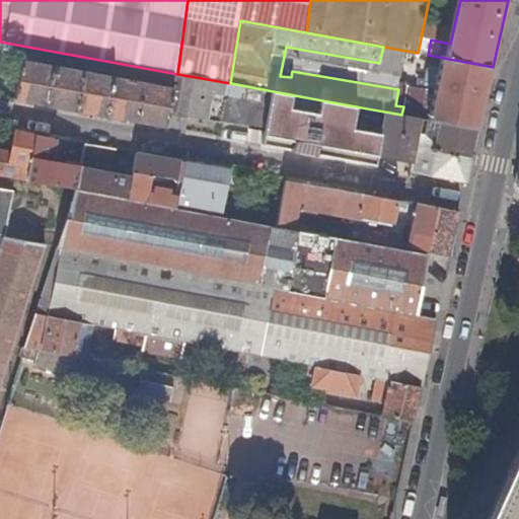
[(424,119),(478,129),(493,67),(444,58),(441,68),(433,67),(430,69),(427,80),(429,80),(428,83),(439,85),(437,91),(434,109),(433,115),(425,113),(424,119)]
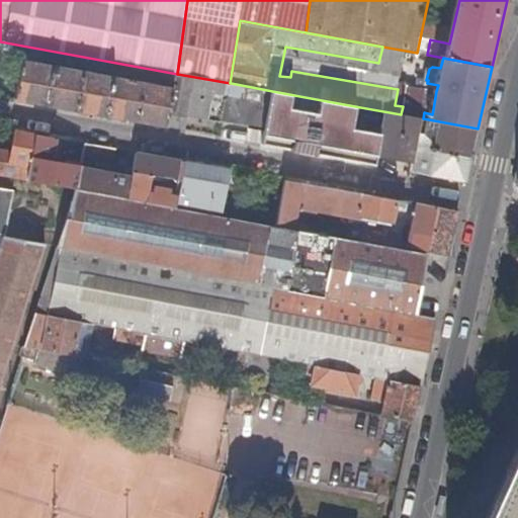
[(24,62),(16,100),(168,125),(170,112),(174,88),(24,62)]
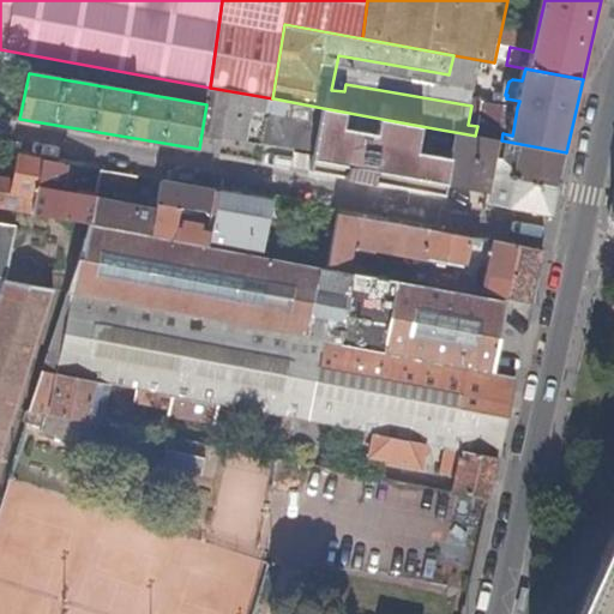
[(206,104),(202,133),(224,138),(244,142),(244,143),(314,156),(323,109),(323,108),(274,98),(271,113),(250,109),(252,95),(210,88),(206,104)]
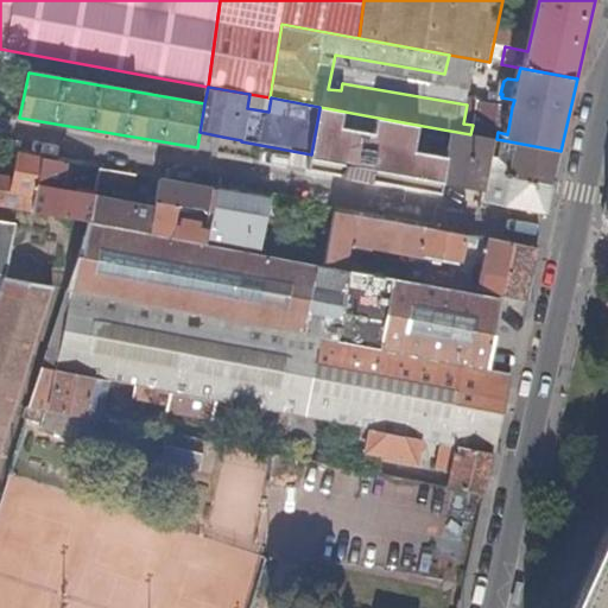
[(477,100),(474,121),(492,125),(495,103),(477,100)]
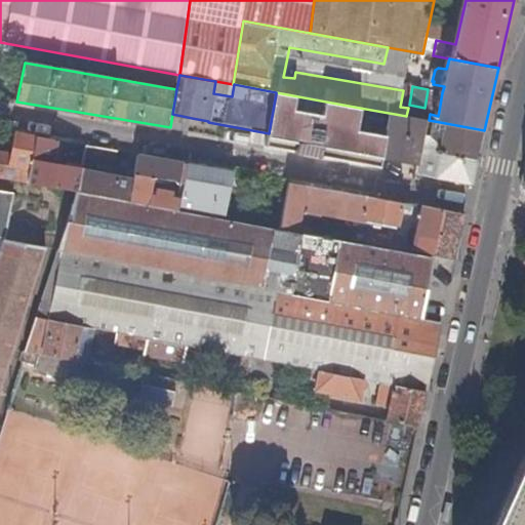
[(425,108),(439,111),(442,92),(428,89),(425,108)]
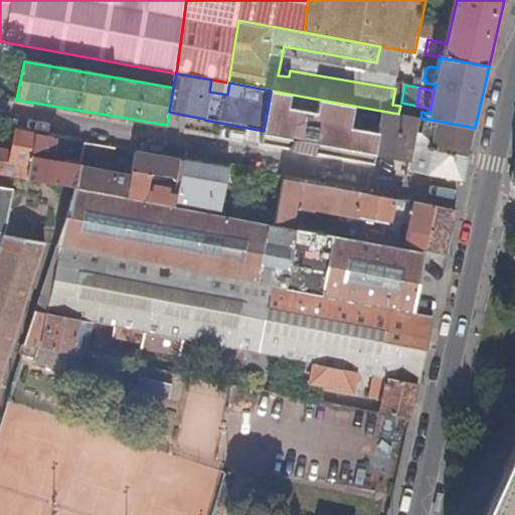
[(271,92),(264,131),(340,144),(347,106),(271,92)]
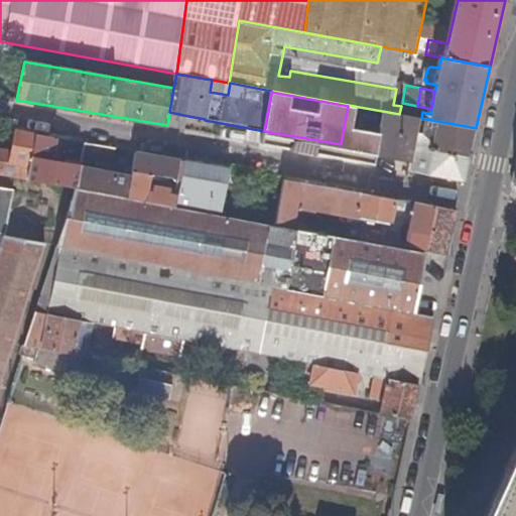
[(399,114),(421,118),(422,112),(430,114),(431,109),(417,106),(402,103),(401,106),(399,114)]
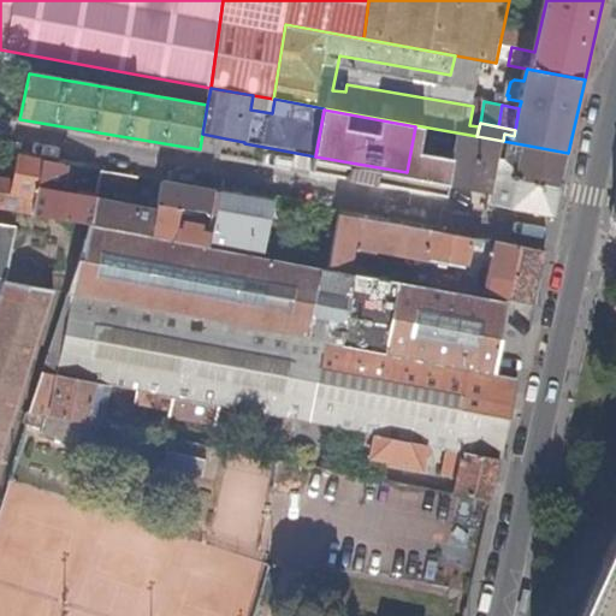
[(415,126),(407,172),(403,188),(448,196),(450,187),(491,194),(498,165),(515,169),(523,166),(522,175),(515,173),(510,194),(505,194),(504,200),(515,202),(514,209),(554,217),(568,153),(503,141),(477,136),(415,125),(415,126)]
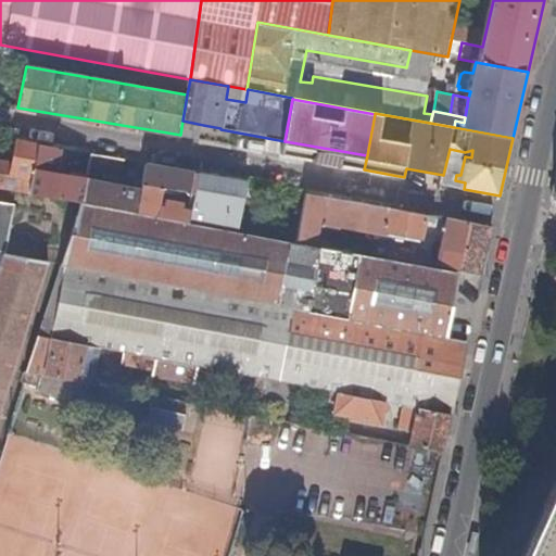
[(182,121),(180,135),(180,137),(201,140),(203,125),(182,121)]
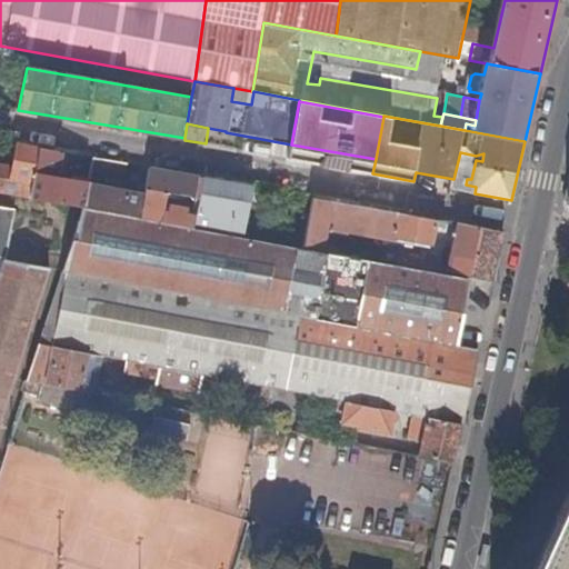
[(0,193),(31,199),(36,175),(38,163),(40,156),(41,149),(33,148),(30,171),(0,166),(0,193)]
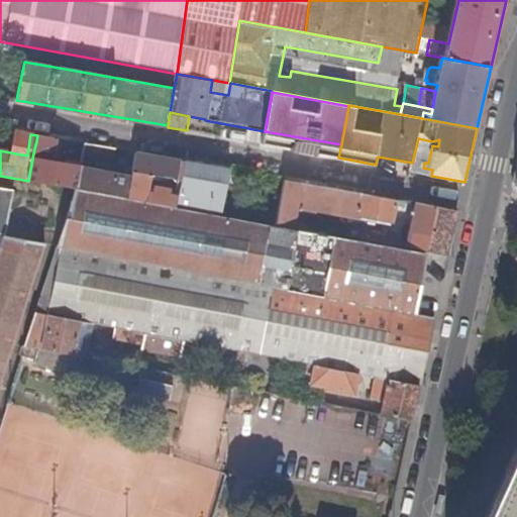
[(82,169),(78,190),(127,199),(133,170),(127,169),(125,177),(90,170),(92,161),(114,165),(117,150),(87,144),(83,169),(82,169)]
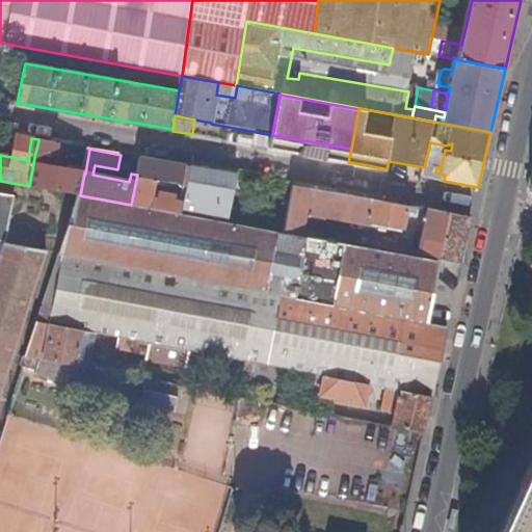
[(48,156),(35,153),(33,163),(46,165),(48,156)]
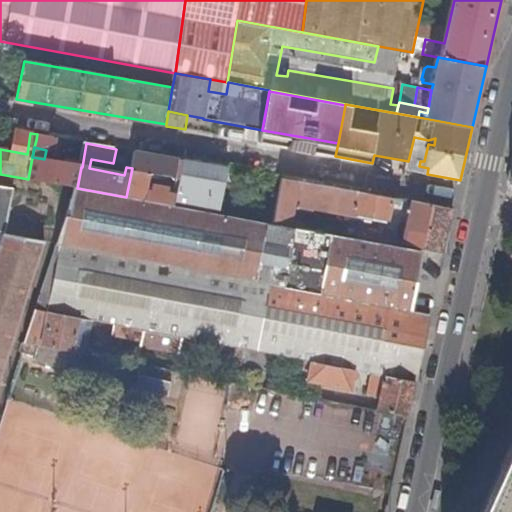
[(136,152),(132,168),(126,197),(151,201),(152,196),(147,195),(151,173),(176,178),(172,197),(177,199),(185,161),(136,152)]
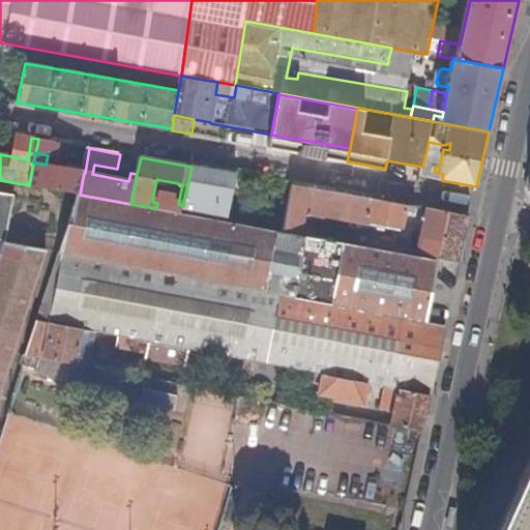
[(29,185),(78,195),(80,195),(84,173),(59,168),(60,163),(54,162),(53,167),(46,165),(33,163),(29,185)]
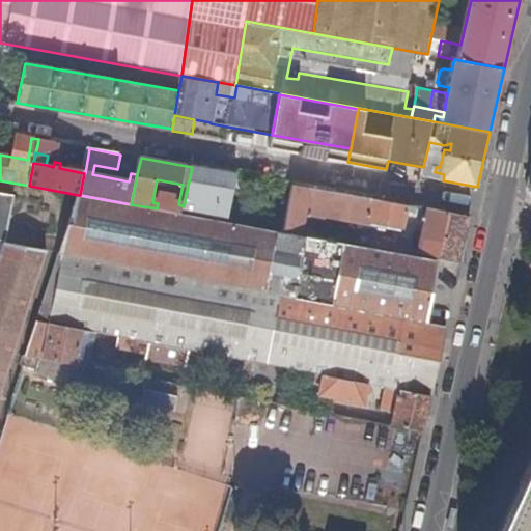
[(184,206),(183,214),(206,218),(215,177),(219,178),(221,172),(192,167),(184,206)]
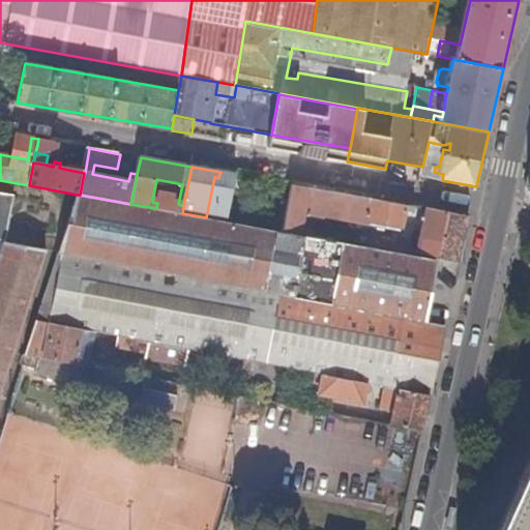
[(259,181),(253,212),(284,218),(290,187),(259,181)]
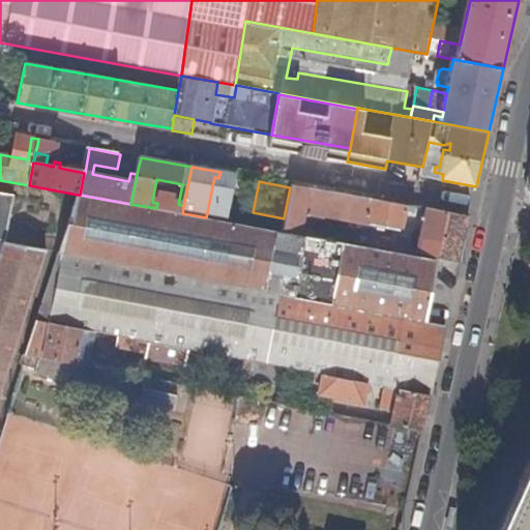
[(284,232),(318,238),(319,233),(302,230),(304,216),(308,216),(310,211),(319,212),(319,216),(371,225),(371,222),(402,227),(405,212),(413,213),(414,207),(407,206),(293,184),(284,232)]
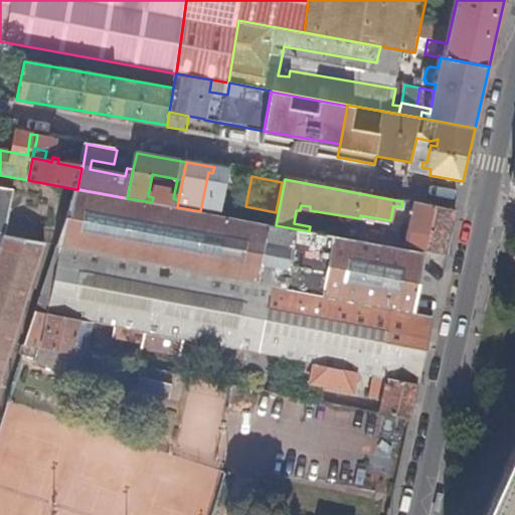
[(14,191),(0,188),(0,234),(5,235),(10,209),(14,191)]
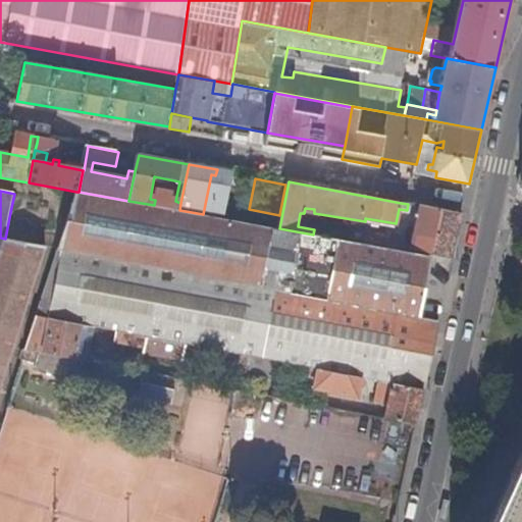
[(58,249),(419,317),(431,256),(399,250),(369,245),(313,235),(279,228),(203,214),(179,210),(154,205),(128,201),(79,192),(76,192),(58,249)]
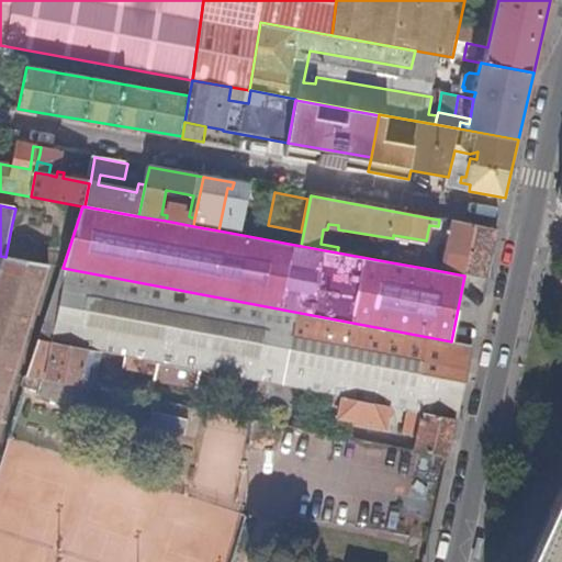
[(441,269),(487,280),(498,229),(451,220),(448,220),(446,231),(450,232),(441,269)]
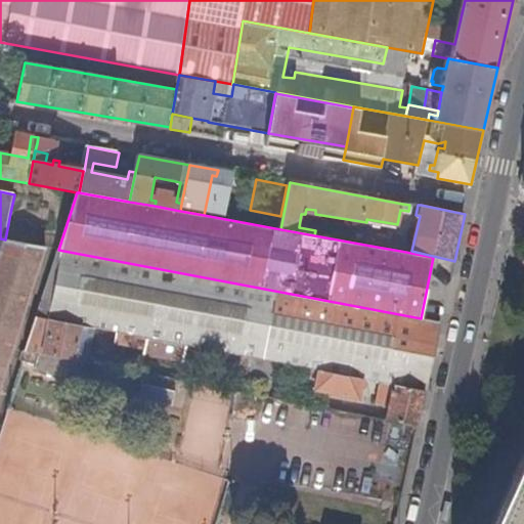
[(38,218),(10,213),(5,239),(34,246),(38,218)]
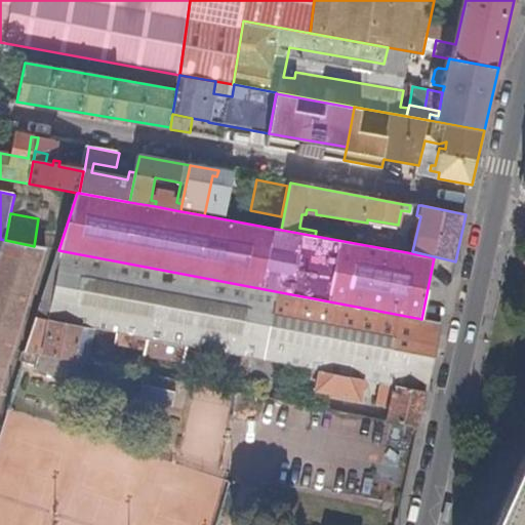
[(371,246),(401,251),(403,240),(373,235),(371,246)]
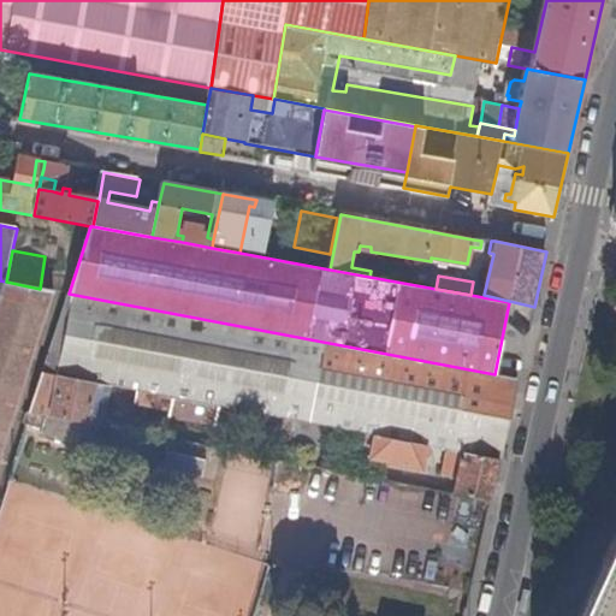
[(0,463),(55,291),(40,289),(6,282),(0,301),(0,463)]
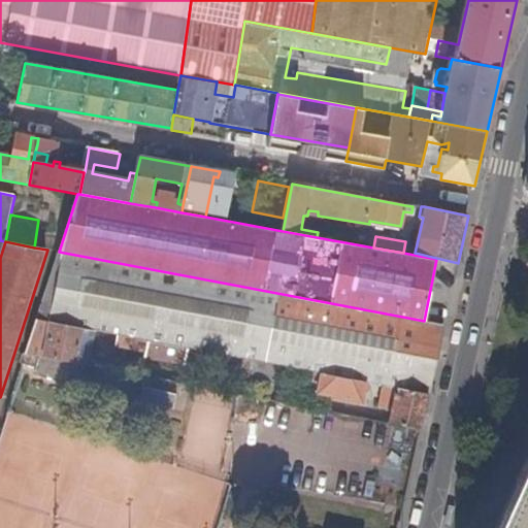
[(386,385),(429,394),(444,325),(424,321),(59,252),(38,319),(84,327),(119,334),(190,348),(221,354),(290,367),(308,370),(368,382),(386,385)]
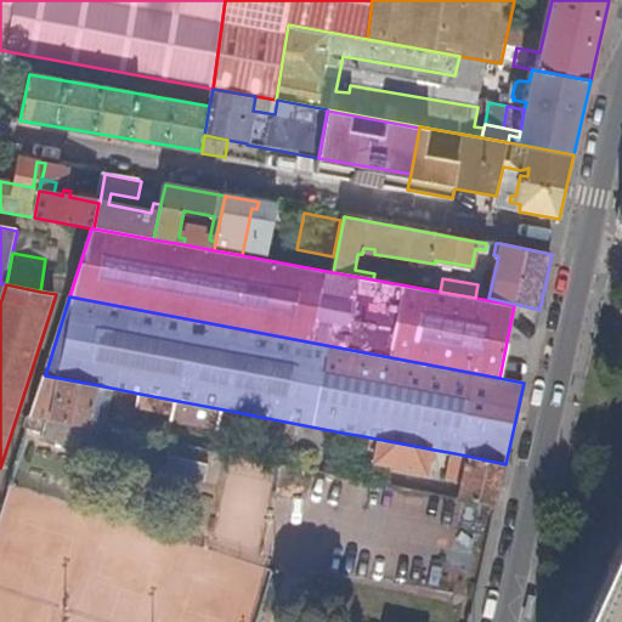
[(45,375),(32,417),(90,428),(99,385),(45,375)]
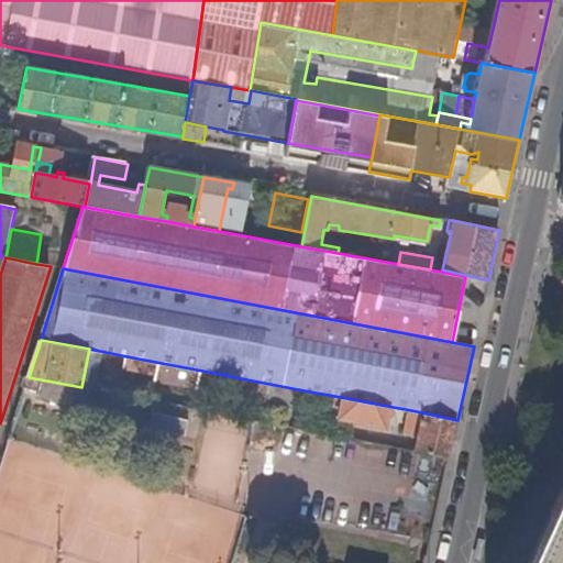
[(202,371),(127,356),(124,368),(131,370),(155,374),(157,375),(156,379),(199,388),(202,371)]
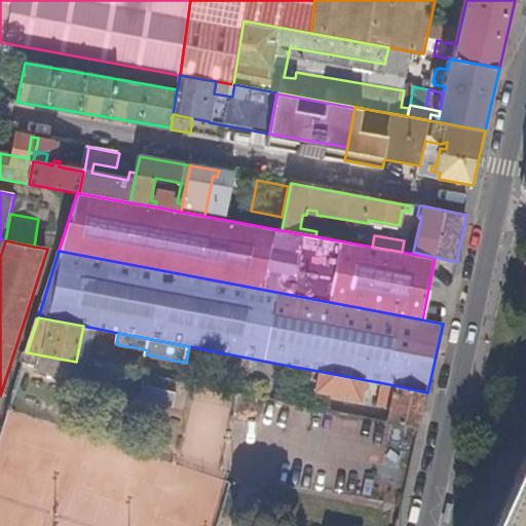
[(145,349),(122,345),(120,358),(143,362),(145,349)]
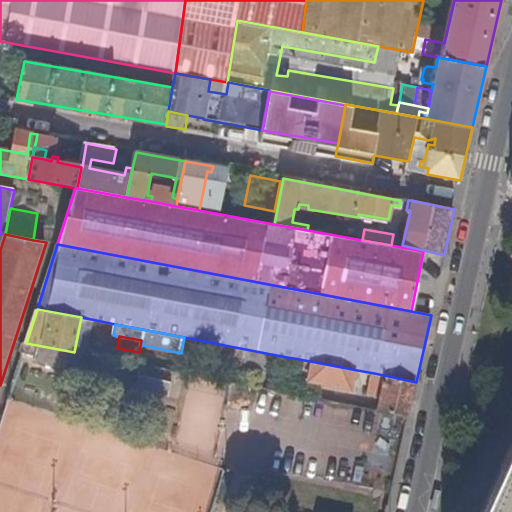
[(26,343),(22,353),(32,356),(31,361),(77,374),(83,353),(74,352),(26,343)]
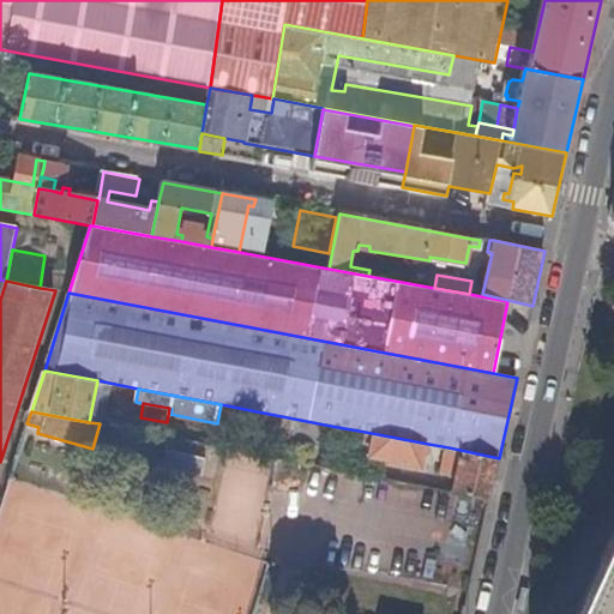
[(337,427),(257,411),(253,433),(313,444),(336,437),(337,427)]
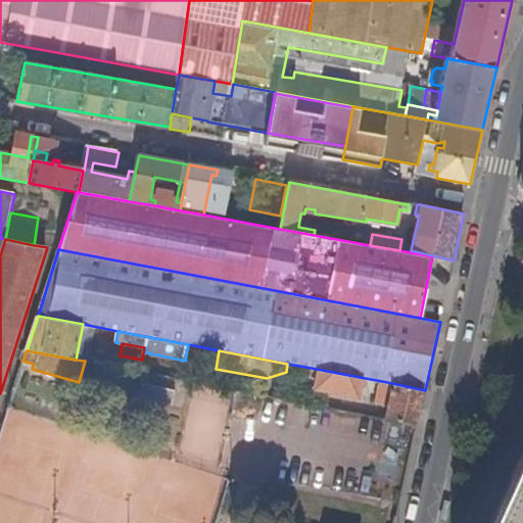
[(361,398),(365,378),(305,367),(303,375),(307,376),(306,383),(317,385),(316,390),(361,398)]
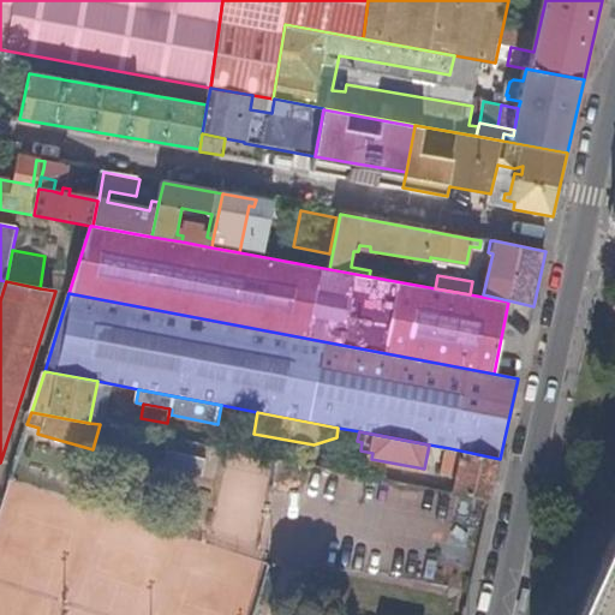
[(215,482),(224,448),(167,437),(161,467),(215,482)]
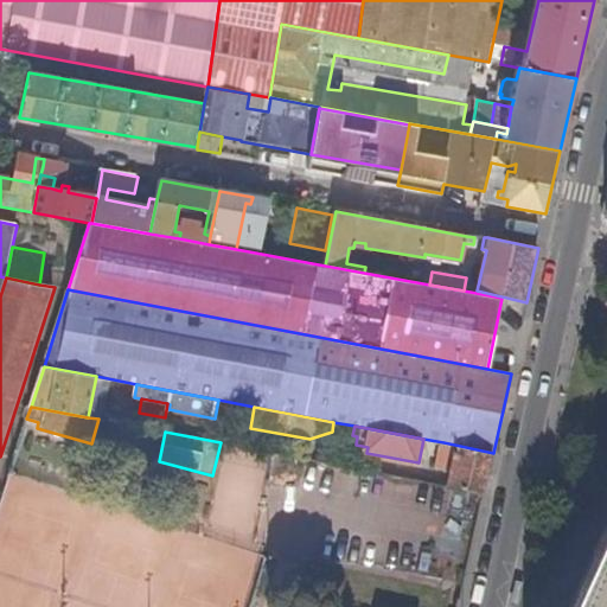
[(451,486),(485,492),(493,453),(443,442),(439,468),(453,472),(451,486)]
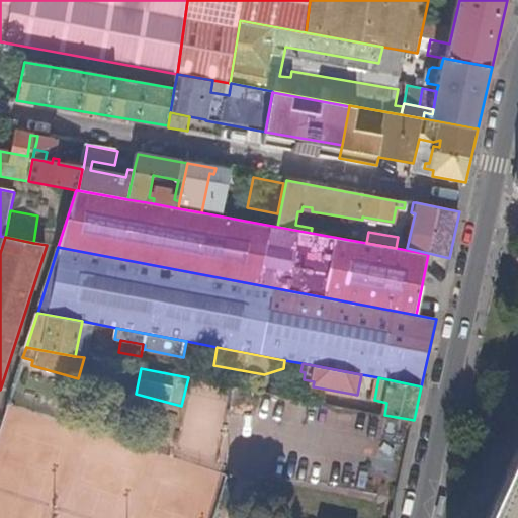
[(517,517),(517,471),(513,469),(491,517),(517,517)]
